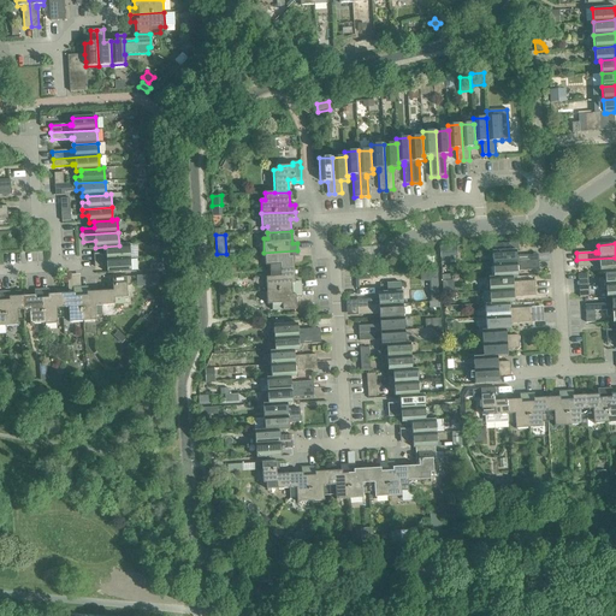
[(94,254),(94,260),(130,258),(129,244),(119,246),(105,247),(106,253),(94,254)]
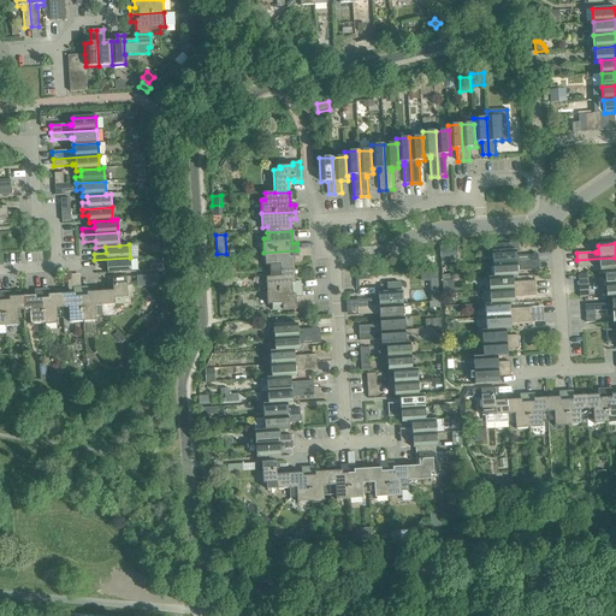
[(456,247),(439,248),(440,258),(457,256),(456,247)]
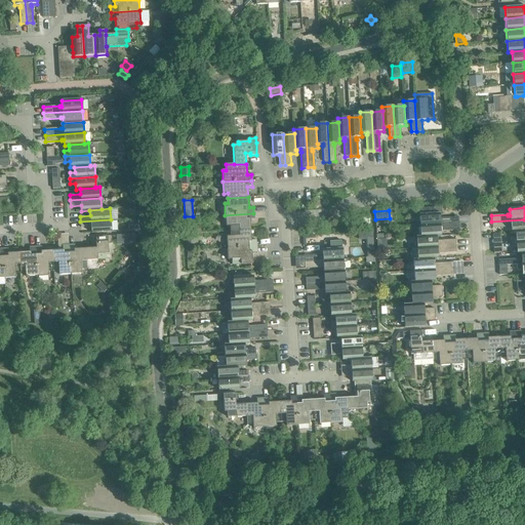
[(230,227),(230,232),(250,231),(249,219),(254,219),(253,213),(225,215),(226,227),(230,227)]
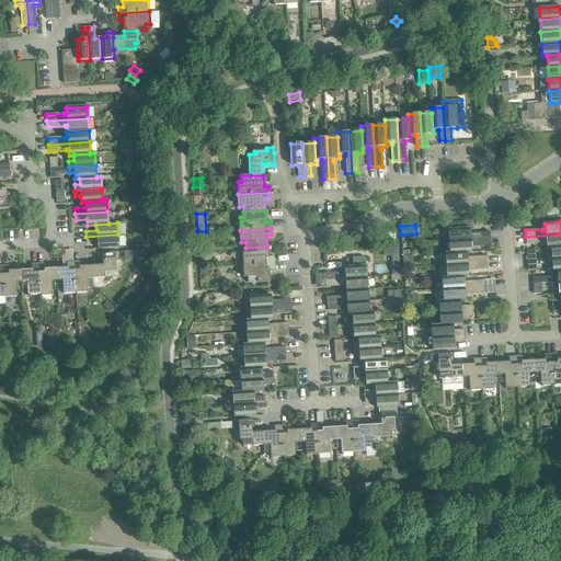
[(447,229),(448,241),(490,239),(490,232),(472,233),(472,235),(470,235),(469,228),(464,228),(447,229)]
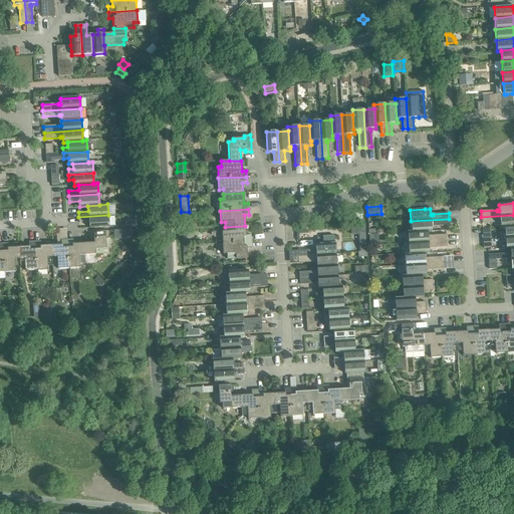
[(108,215),(78,217),(78,223),(89,222),(89,228),(109,227),(108,215)]
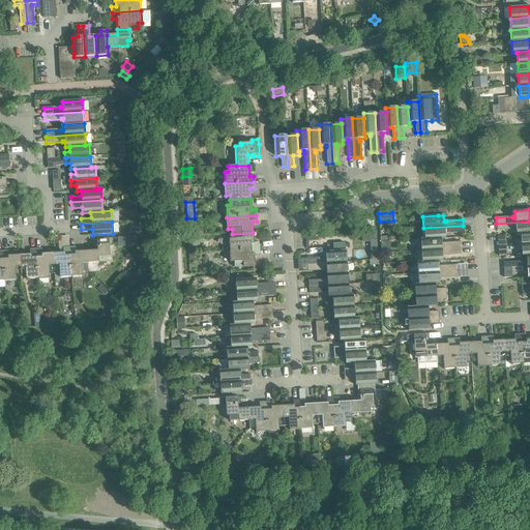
[(529,232),(529,222),(496,224),(497,231),(513,229),(516,228),(516,234),(520,234),(520,233),(529,232)]
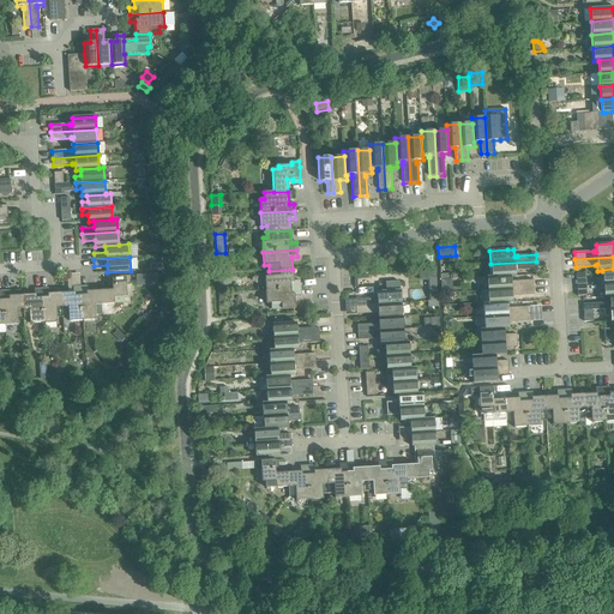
[(491,264),(492,276),(492,277),(510,276),(510,277),(516,276),(515,269),(517,269),(517,270),(536,269),(536,262),(491,264)]
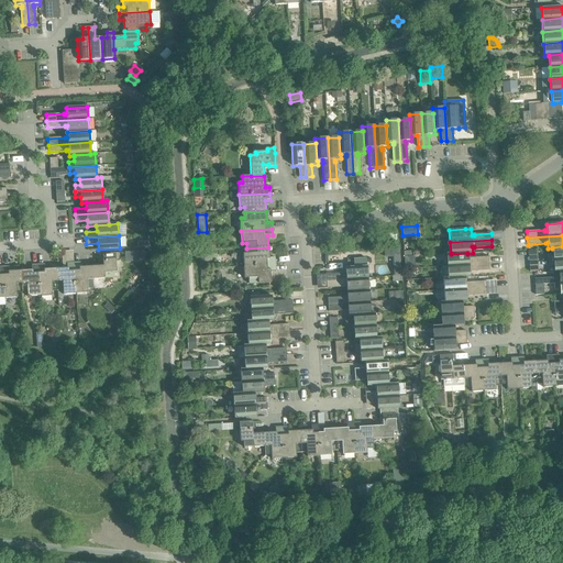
[(548,261),(562,258),(562,246),(552,247),(552,249),(552,254),(548,254),(548,261)]
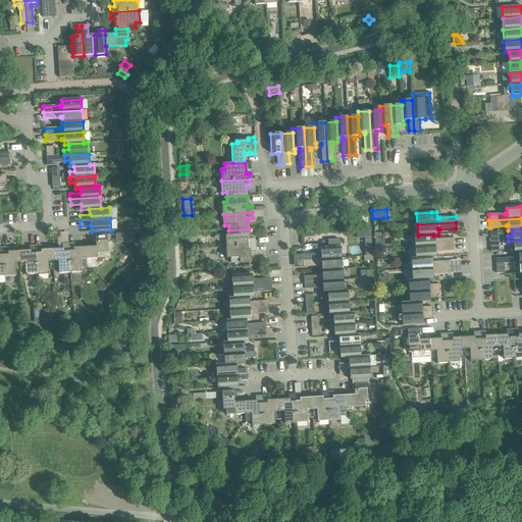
[(225,236),(225,247),(255,245),(254,239),(250,240),(249,229),(228,230),(228,236),(225,236)]
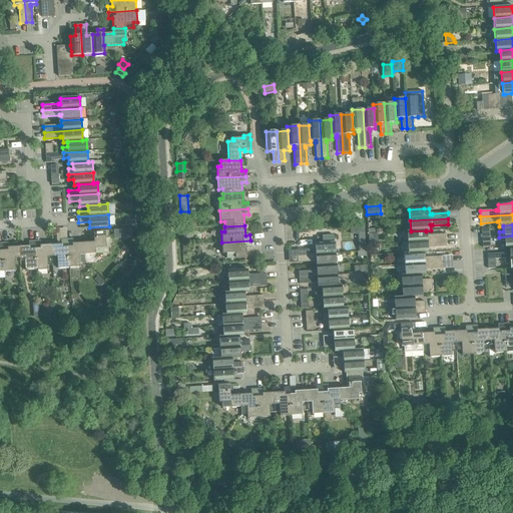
[(192,243),(191,228),(181,229),(182,244),(192,243)]
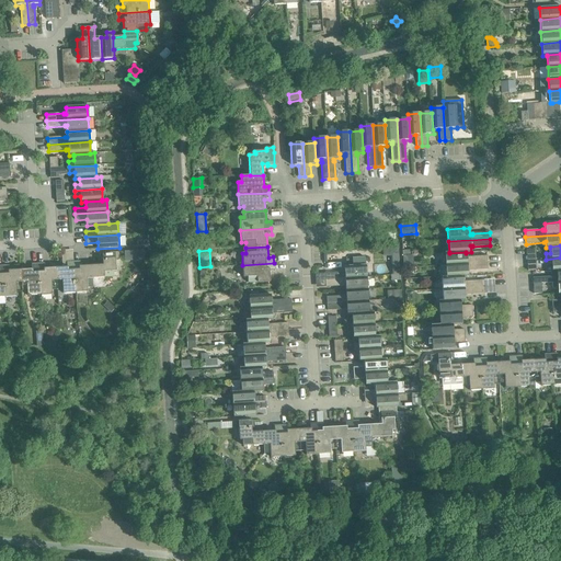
[(102,265),(91,266),(92,278),(93,285),(104,284),(103,277),(113,277),(113,272),(116,271),(115,259),(118,259),(117,252),(99,253),(100,261),(102,261),(102,265)]
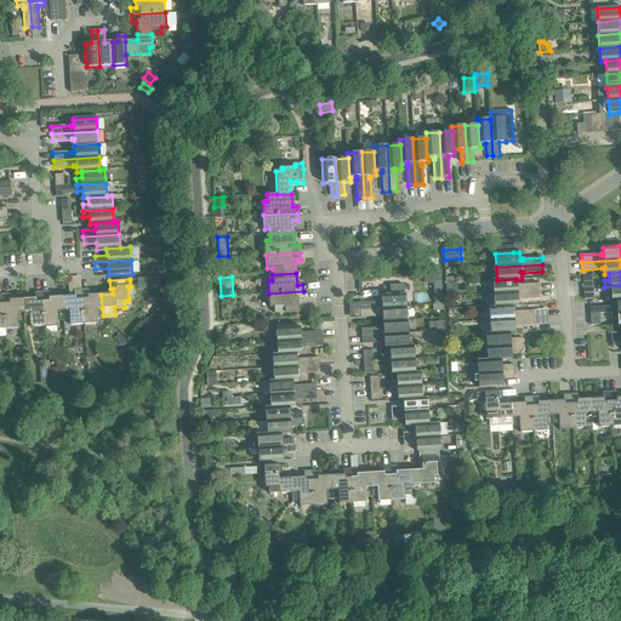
[(493,280),(493,294),(539,291),(539,283),(519,284),(519,285),(517,285),(516,280),(516,279),(497,280),(497,279),(493,280)]
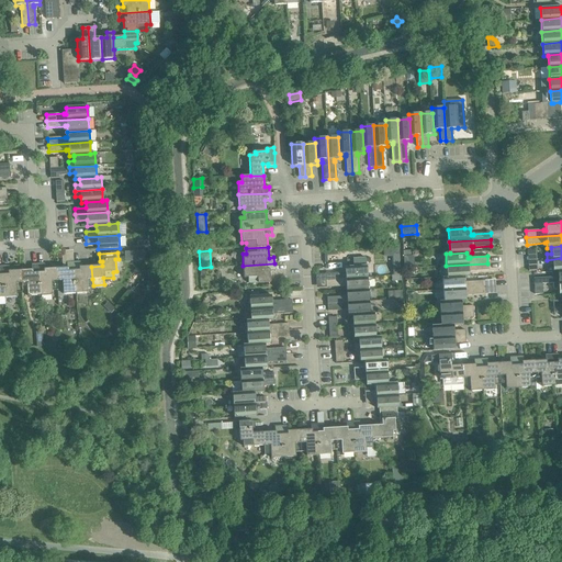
[(411,256),(403,257),(403,269),(414,268),(413,256),(411,256)]
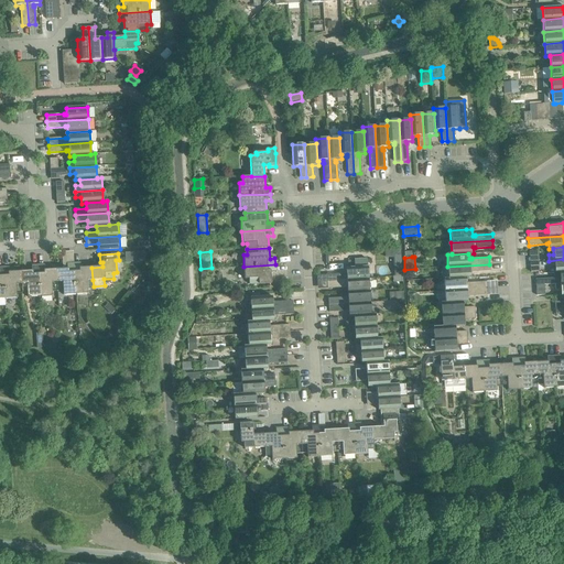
[(326,275),(326,282),(368,279),(368,267),(367,267),(366,259),(354,259),(354,268),(346,268),(346,274),(344,275),(344,274),(326,275)]
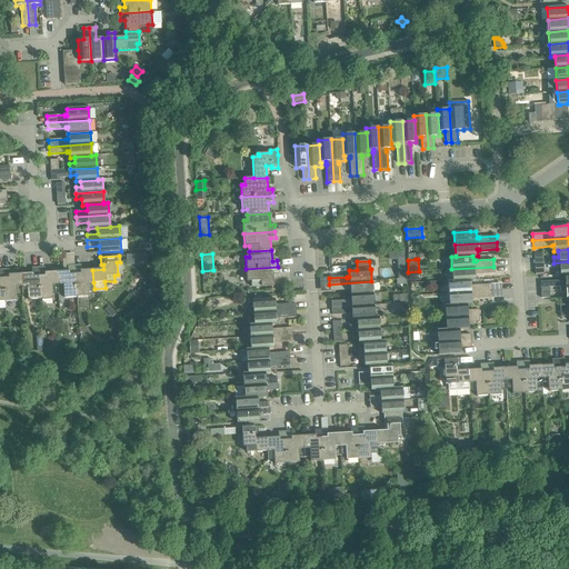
[(568,273),(568,261),(553,263),(553,269),(559,269),(559,276),(565,275),(568,273)]
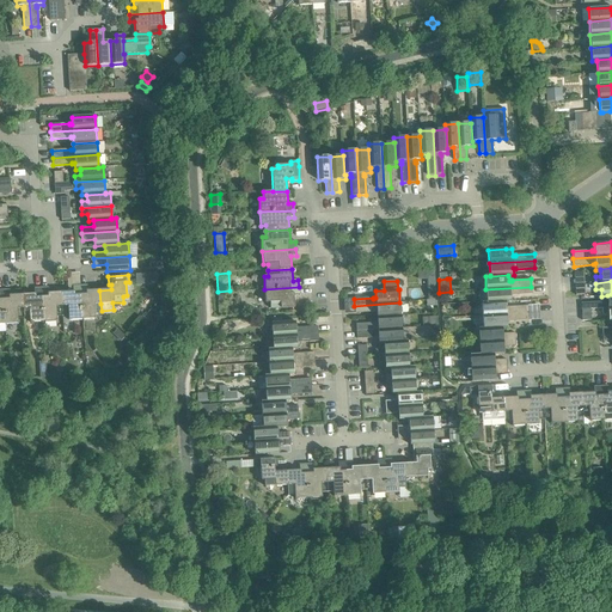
[(73,292),(61,292),(62,316),(68,316),(68,320),(81,319),(80,286),(73,286),(73,292)]
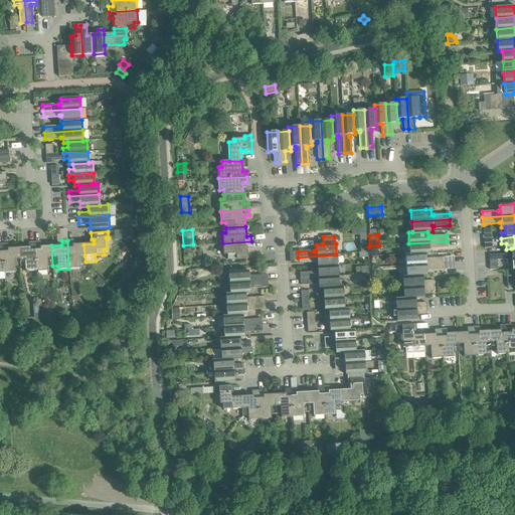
[(73,240),(67,240),(68,269),(80,268),(79,265),(86,264),(86,262),(84,255),(83,244),(73,244),(73,240)]
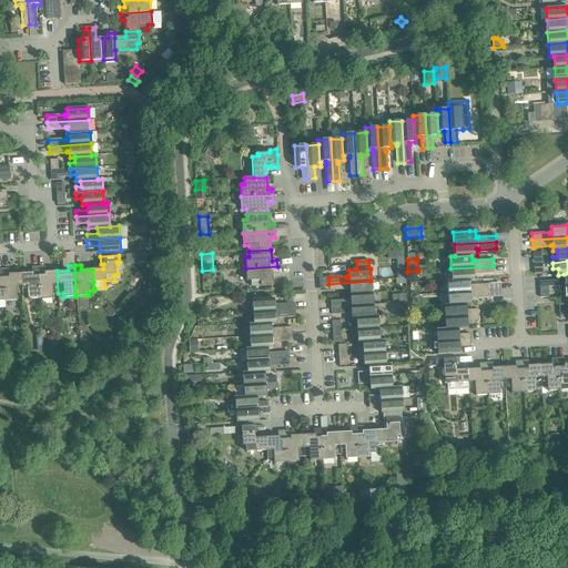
[(277,266),(245,269),(246,281),(251,281),(251,286),(273,285),(272,274),(277,273),(277,266)]
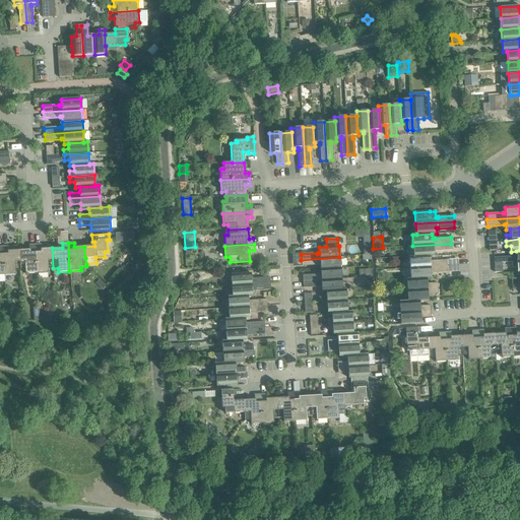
[(412,246),(413,257),(430,256),(434,256),(433,250),(435,250),(435,251),(452,250),(451,244),(412,246)]
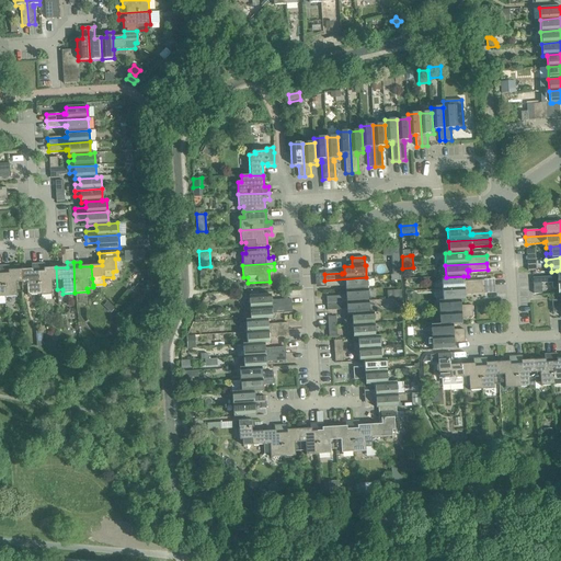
[(32,270),(20,270),(22,292),(27,292),(27,296),(39,295),(37,264),(31,264),(32,270)]
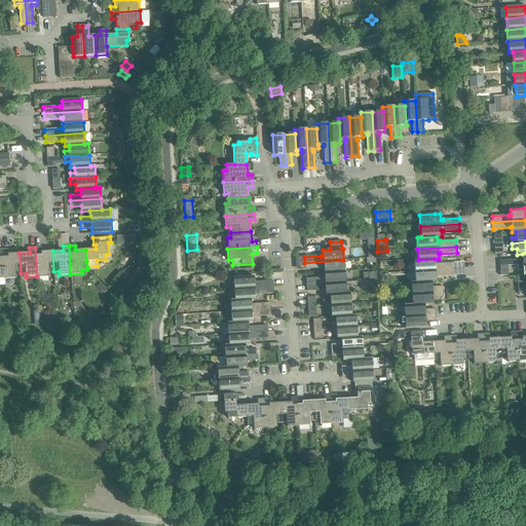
[(41,248),(35,248),(37,276),(48,275),(48,272),(53,271),(52,251),(41,252),(41,248)]
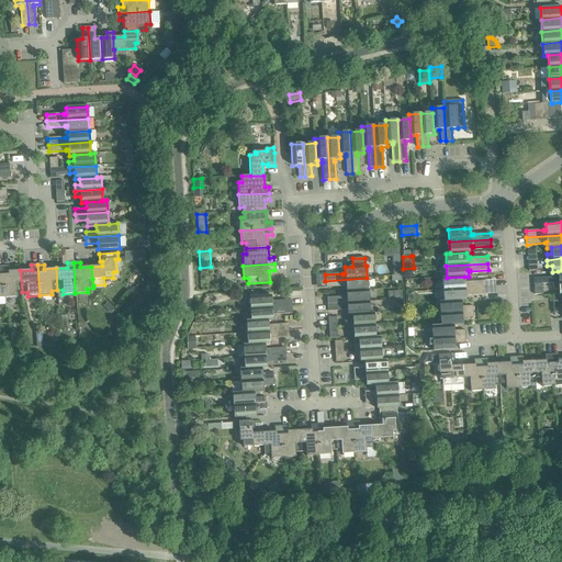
[(9,267),(2,267),(4,298),(17,296),(17,293),(22,292),(20,270),(9,271),(9,267)]
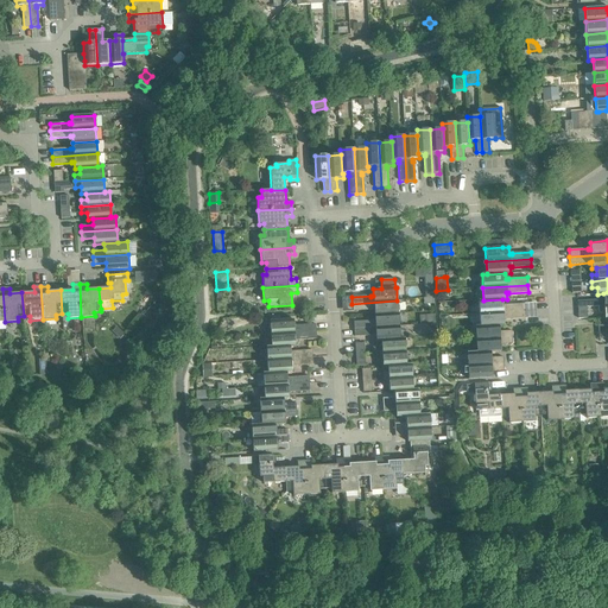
[(597,306),(607,305),(607,292),(603,293),(603,299),(577,302),(577,314),(587,312),(587,308),(597,306)]
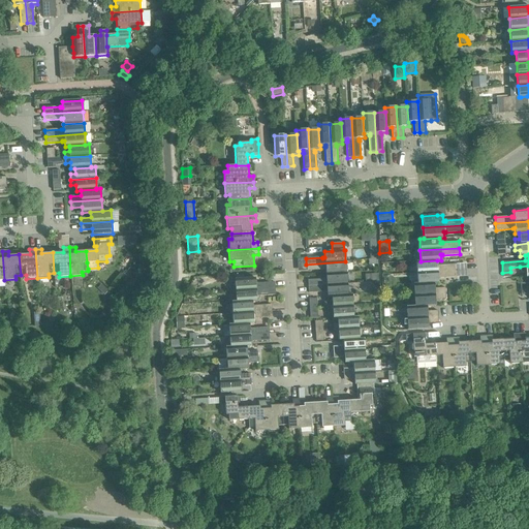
[(416,261),(416,273),(456,270),(456,263),(439,265),(439,266),(437,266),(437,260),(421,261),(416,261)]
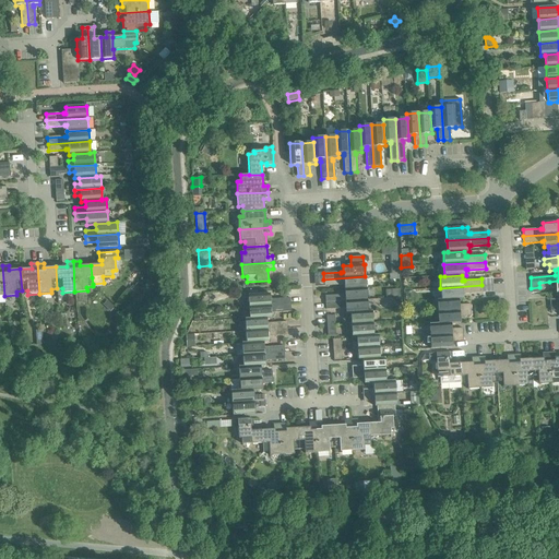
[(344,284),(344,289),(366,288),(365,276),(323,280),(324,286),(342,285),(342,284),(344,284)]
